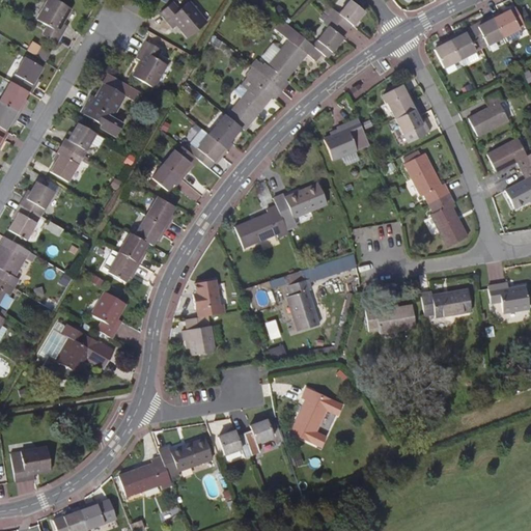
[(71,10),(52,0),(48,0),(36,21),(47,28),(42,36),(56,45),(65,27),(61,25),(71,10)]
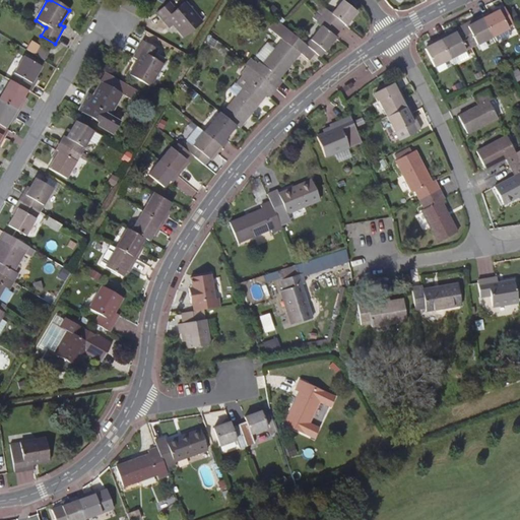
[(322,17),(339,31),(344,26),(345,27),(358,13),(343,2),(332,16),(327,11),(322,17)]
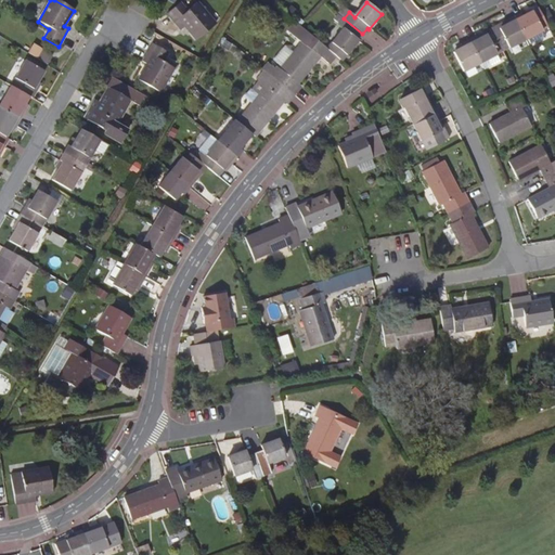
[(180,3),(167,14),(180,29),(184,26),(196,40),(215,25),(197,3),(188,11),(180,3)]
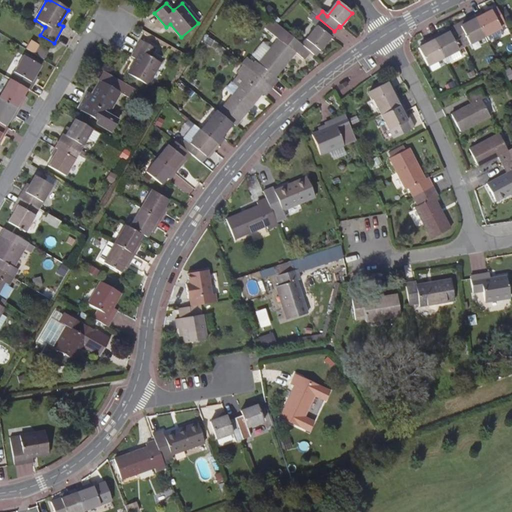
[(504,22),(497,9),(483,16),(481,13),(474,16),(485,37),(487,42),(502,33),(498,25),(504,22)]
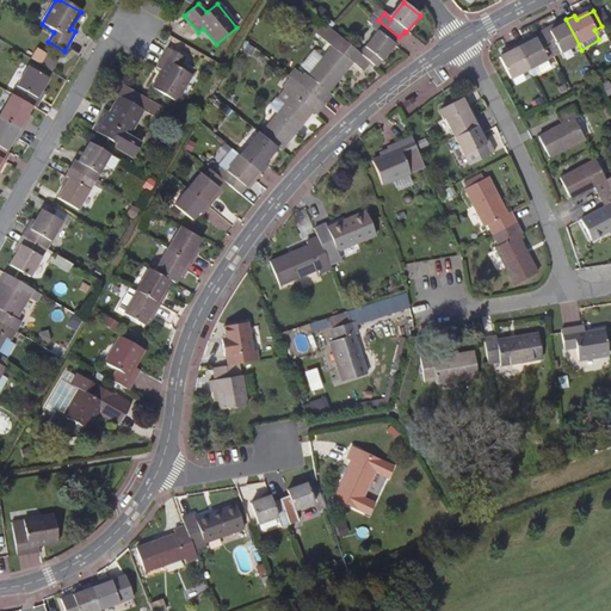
[(543,36),(553,54),(559,50),(560,54),(579,44),(566,19),(557,24),(560,28),(543,36)]
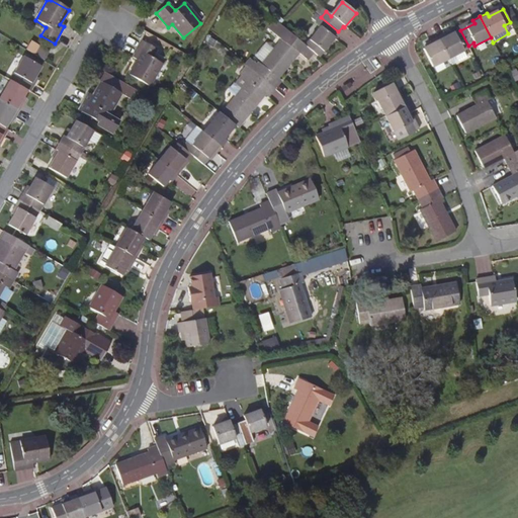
[(314,53),(319,58),(335,38),(334,36),(338,31),(321,17),(317,22),(322,26),(306,46),(314,53)]
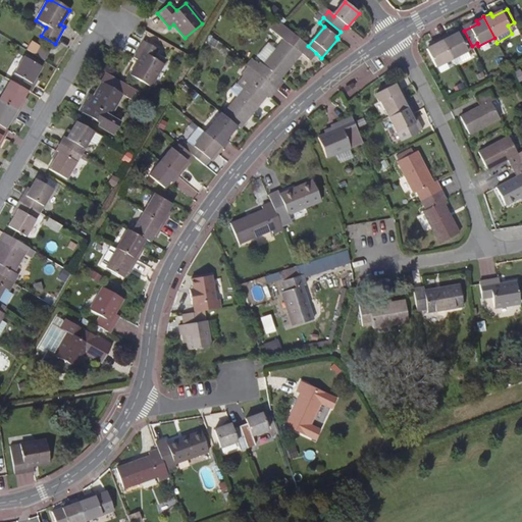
[(462,28),(464,31),(478,23),(476,20),(462,28)]
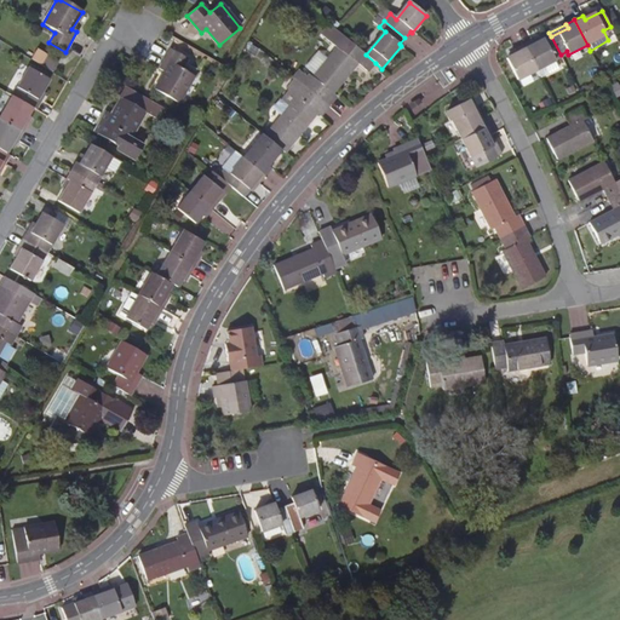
[(337,30),(333,28),(331,32),(327,28),(321,35),(337,49),(326,61),(317,53),(303,69),(313,76),(311,79),(300,70),(294,79),(328,107),(336,98),(329,92),(343,76),(346,79),(359,64),(367,72),(375,63),(366,55),(337,30)]
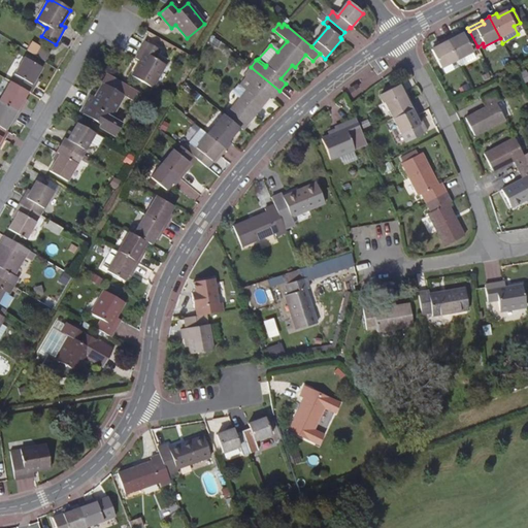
[(469,31),(467,28),(453,35),(455,39),(469,31)]
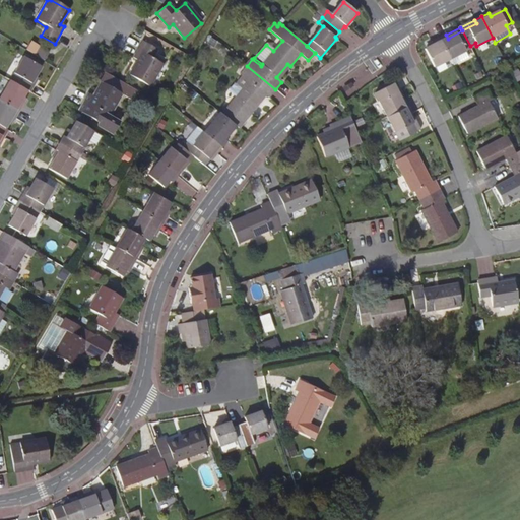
[(439,38),(450,60),(456,56),(459,63),(463,62),(468,59),(464,52),(465,51),(464,50),(470,46),(462,30),(448,39),(446,35),(439,38)]
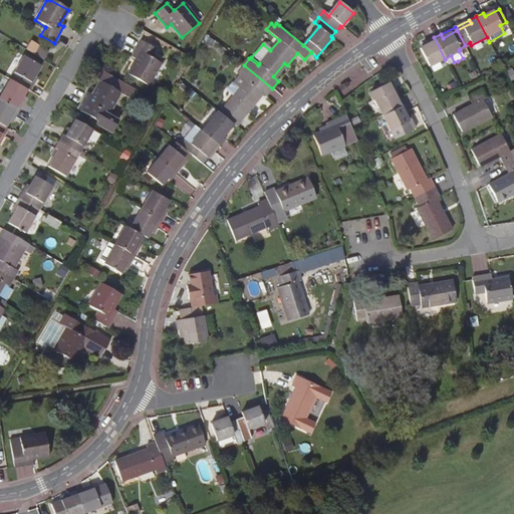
[(445,59),(434,37),(427,41),(429,45),(420,49),(429,66),(445,59)]
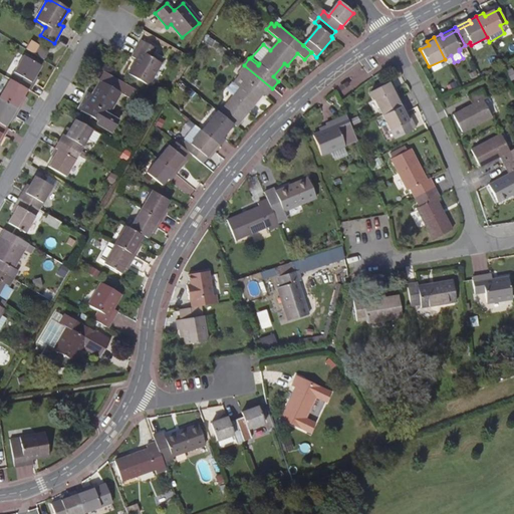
[(127,74),(148,86),(161,64),(150,57),(155,48),(142,40),(132,56),(137,59),(127,74)]
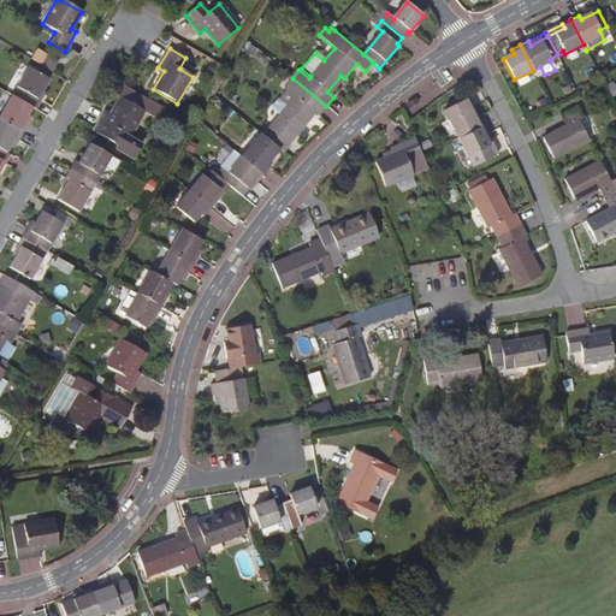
[(53,70),(58,61),(45,53),(41,61),(53,70)]
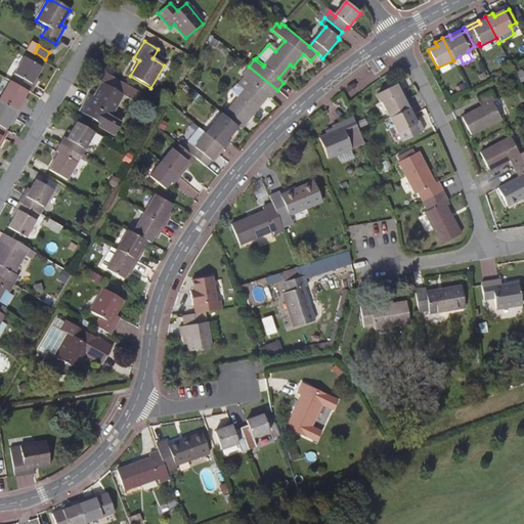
[(10,81),(28,91),(30,93),(34,86),(32,84),(36,78),(42,68),(24,57),(10,81)]
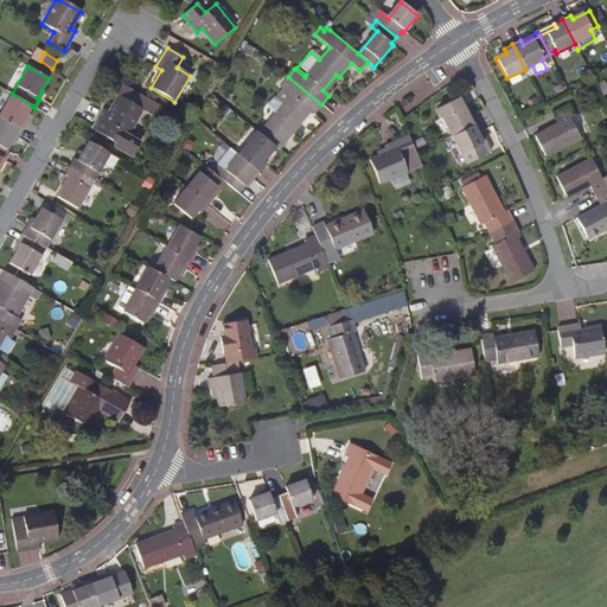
[(275,148),(278,149),(298,127),(294,123),(307,108),(313,114),(321,104),(288,77),(281,85),(282,87),(274,97),(282,103),(257,133),(275,148)]
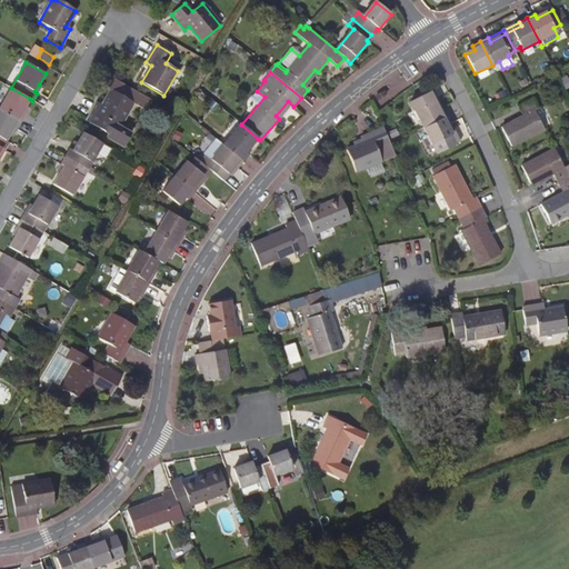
[(147,98),(113,79),(108,88),(110,90),(101,106),(97,102),(86,121),(108,133),(123,143),(130,133),(118,127),(132,102),(141,108),(147,98)]
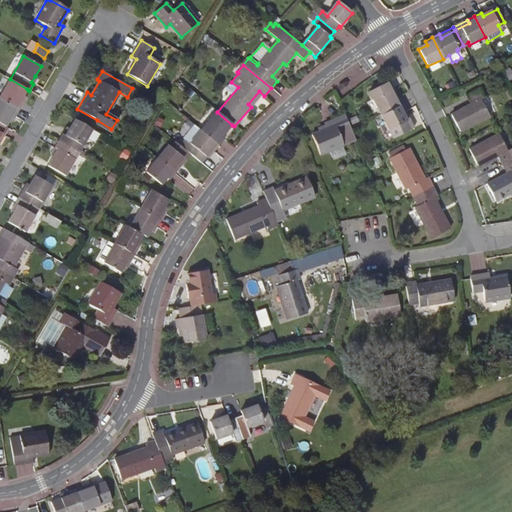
[(0,96),(0,98),(19,110),(24,100),(21,99),(27,89),(10,79),(0,96)]
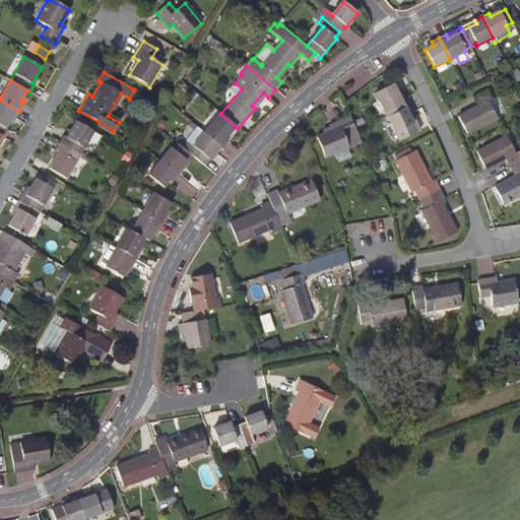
[(381,120),(386,117),(408,106),(401,90),(397,92),(393,83),(375,92),(379,103),(374,105),(381,120)]
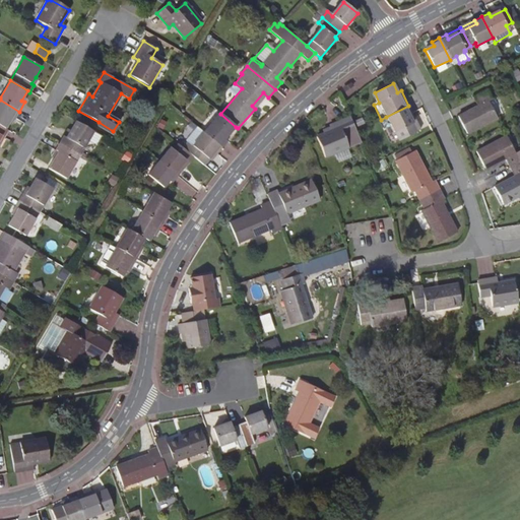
[(473,98),(477,107),(458,117),(466,134),(497,118),(488,102),(493,100),(488,89),(473,98)]
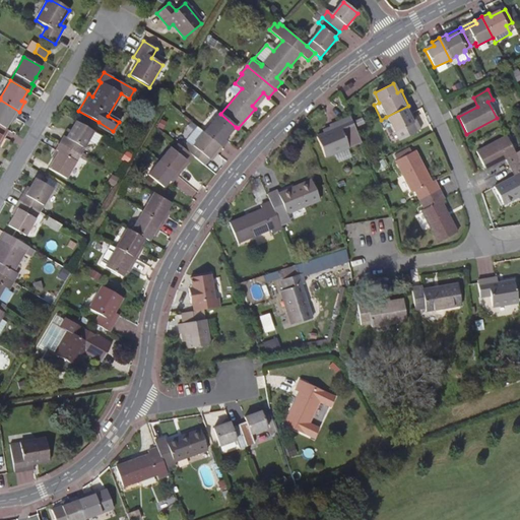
[(0,126),(5,129),(11,120),(13,121),(19,112),(0,100),(0,126)]
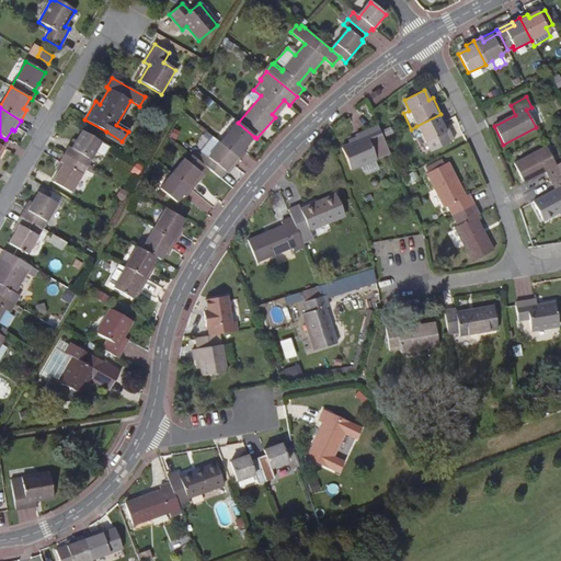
[(441,114),(416,126),(425,144),(430,151),(454,139),(445,122),(441,114)]
